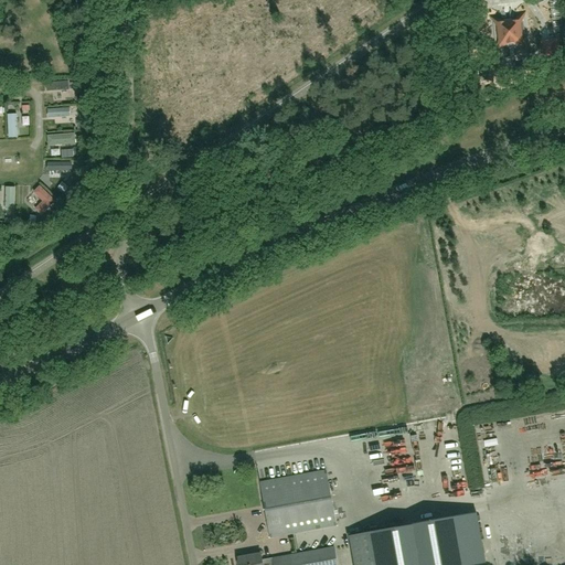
[(40,0),(39,0),(32,7),(38,13),(45,7),(40,0)]
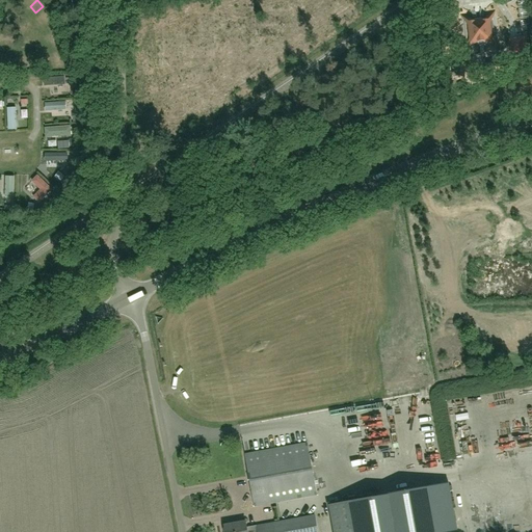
[(45,19),(49,29),(56,26),(53,16),(45,19)]
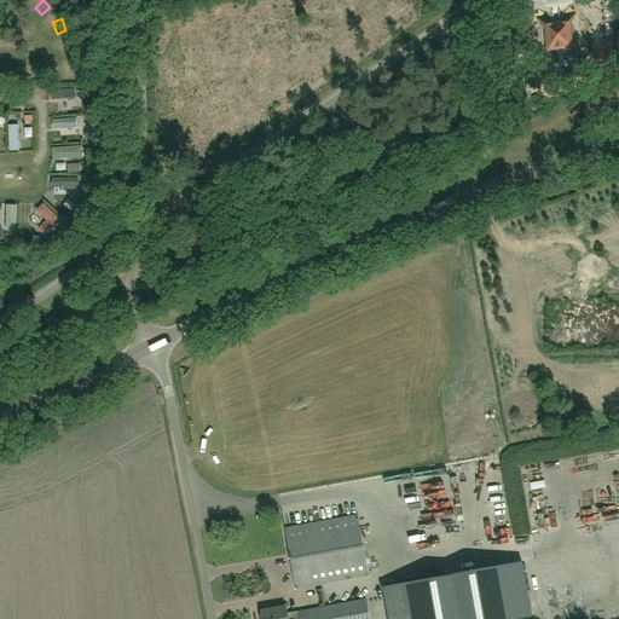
[(541,24),(543,57),(577,51),(572,18),(541,24)]
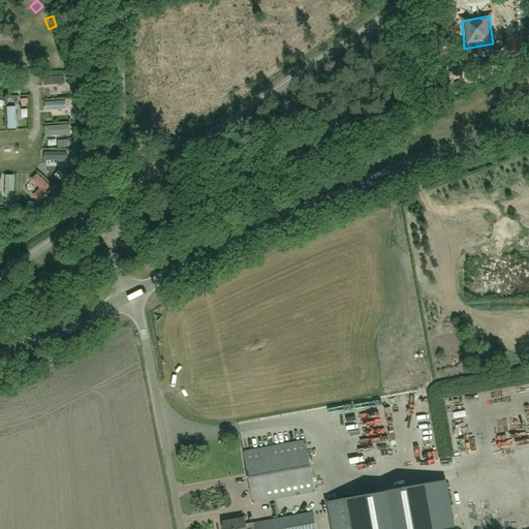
[(507,54),(524,52),(523,35),(505,37),(507,54)]
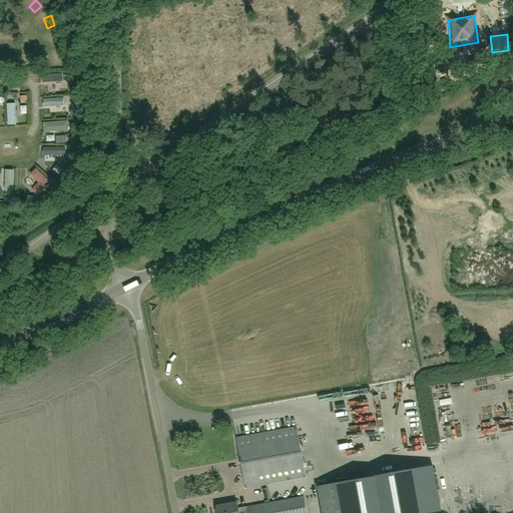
[(55,50),(65,49),(64,39),(55,39),(55,50)]
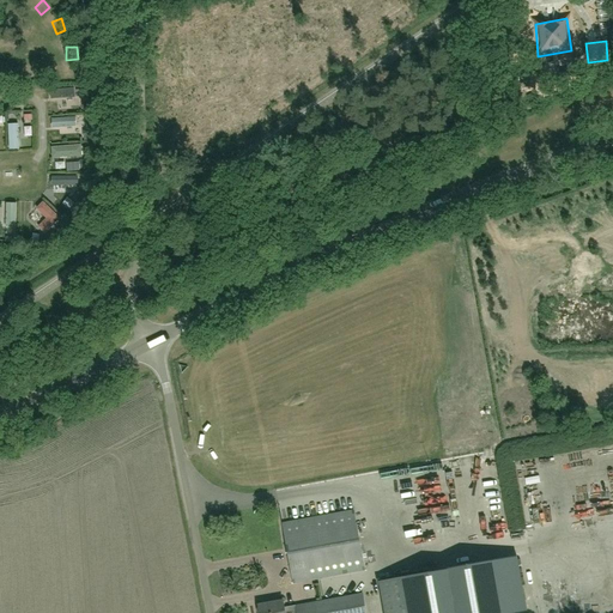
[(76,99),(76,90),(50,91),(52,101),(76,99)]
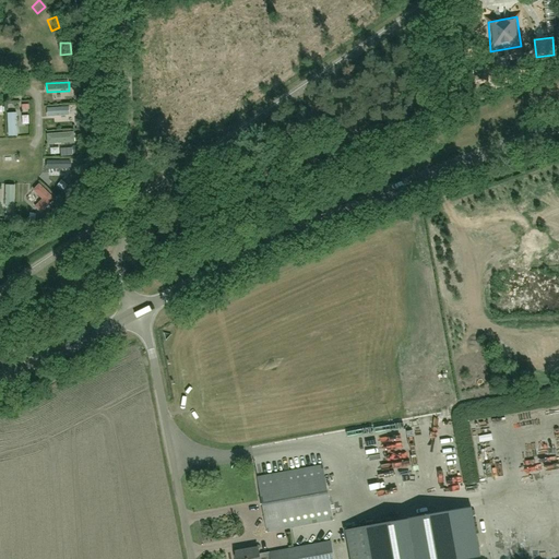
[(70,118),(70,109),(47,110),(48,119),(70,118)]
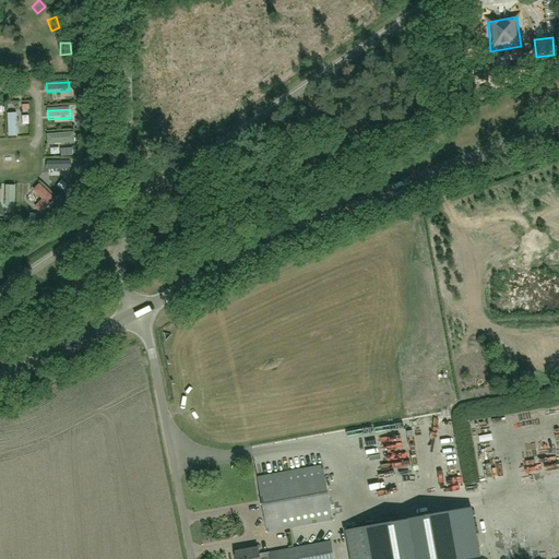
[(16,116),(8,116),(9,139),(18,138),(16,116)]
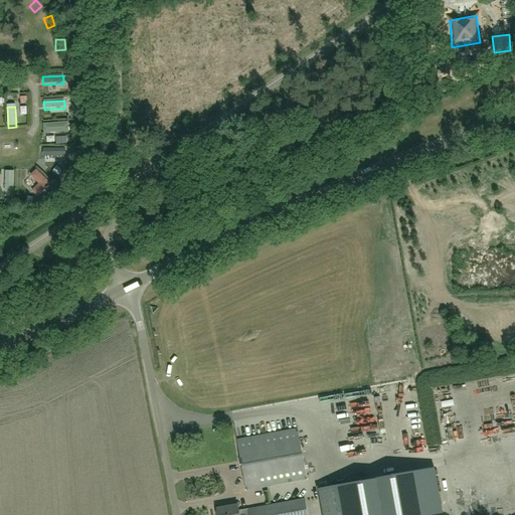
[(65,133),(64,124),(43,126),(44,135),(65,133)]
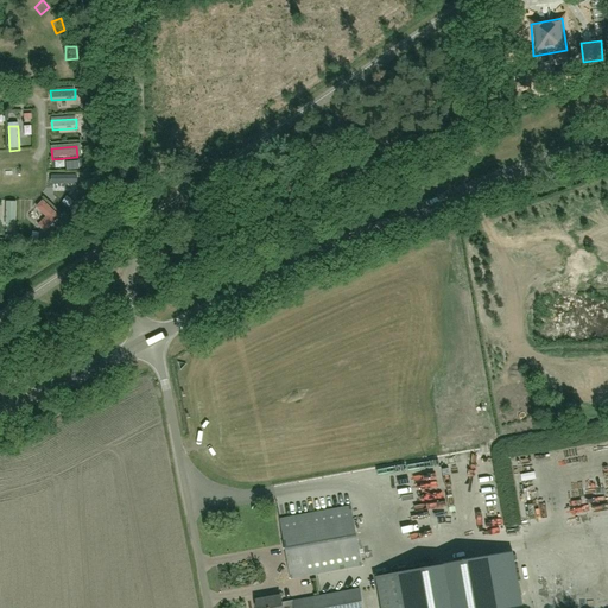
[(76,188),(76,177),(51,178),(51,188),(76,188)]
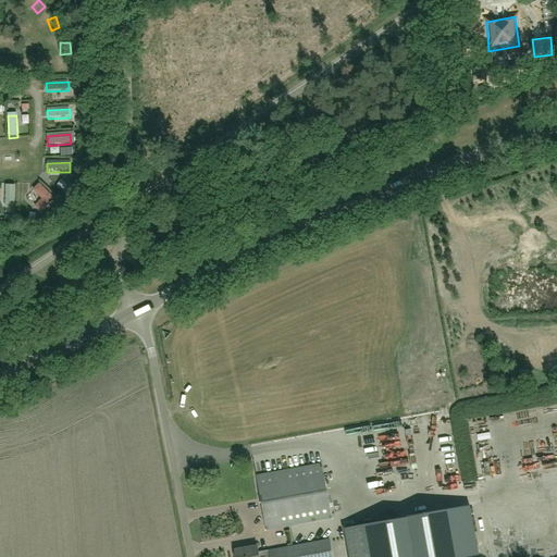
[(42,198),(35,206),(41,212),(56,198),(39,183),(34,189),(42,198)]
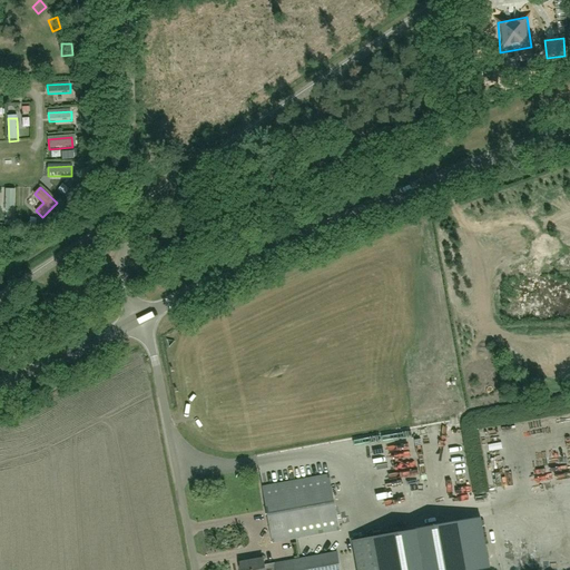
[(15,190),(6,190),(6,214),(15,214),(15,190)]
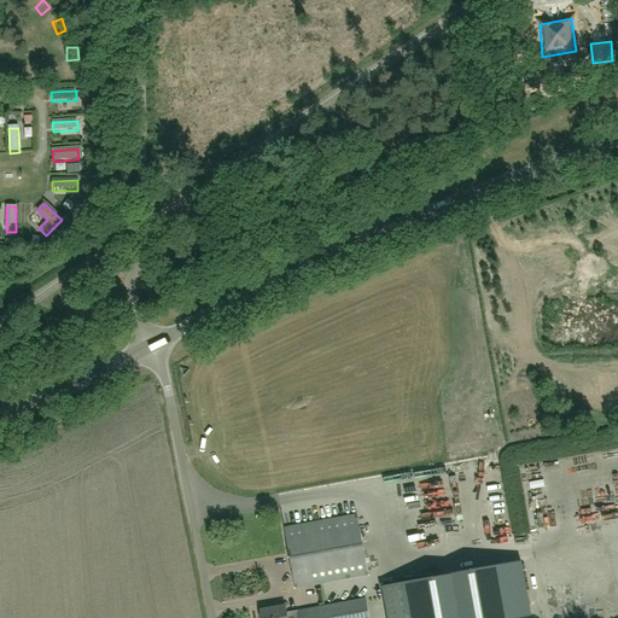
[(507,380),(507,391),(531,391),(531,380),(507,380)]
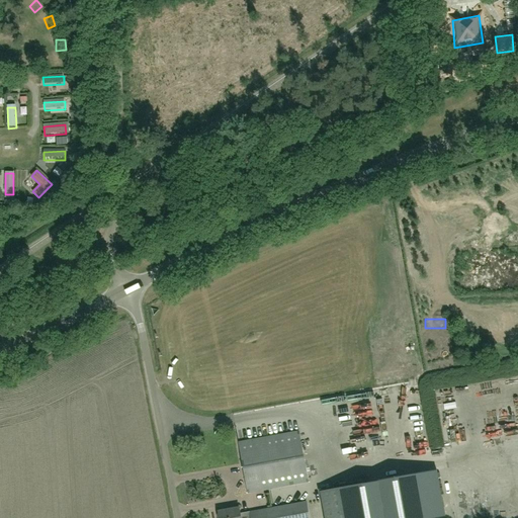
[(239,443),(248,493),(308,482),(298,432),(239,443)]
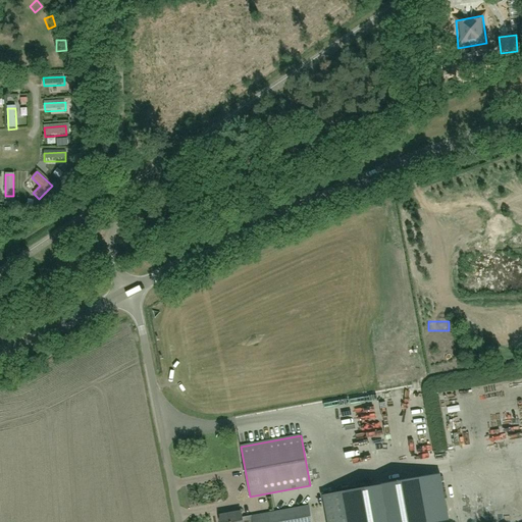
[(518,442),(508,447),(510,452),(520,448),(518,442)]
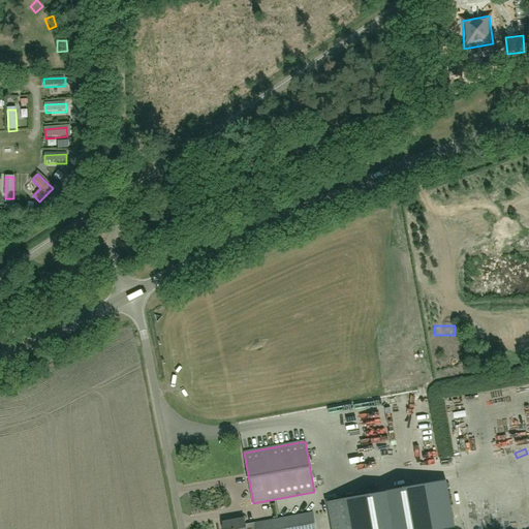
[(328,503),(332,528),(448,528),(455,528),(446,480),(374,493),(374,494),(328,503)]
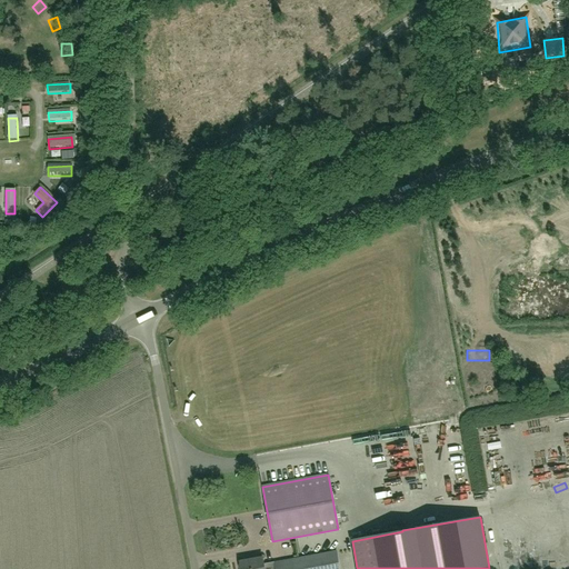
[(275,563),(275,568),(339,568),(337,551),(275,563)]
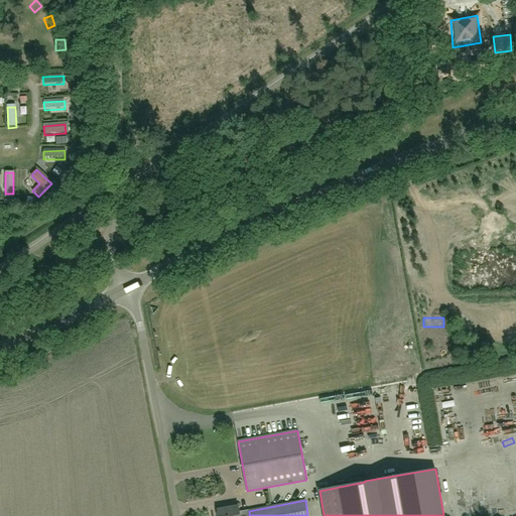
[(238,506),(218,510),(218,515),(249,515),(249,511),(249,510),(239,512),(238,506)]
